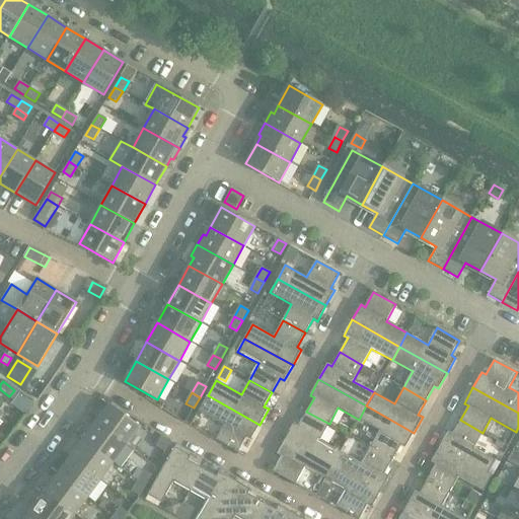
[(260,425),(208,395),(199,411),(224,425),(216,440),(238,452),(246,438),(250,440),(260,425)]
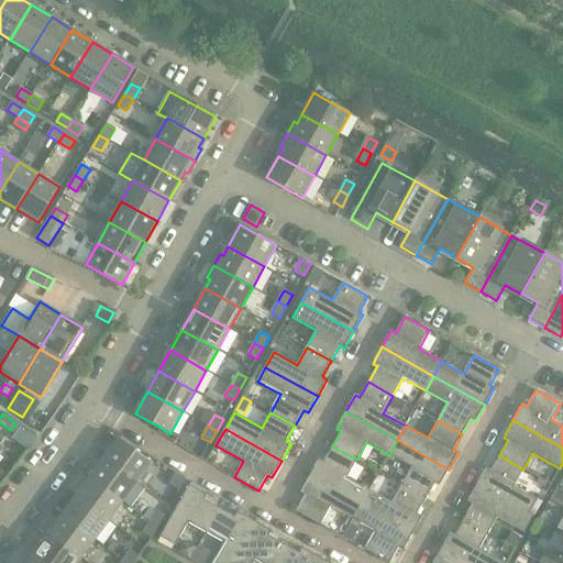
[(119,438),(105,457),(138,483),(152,463),(119,438)]
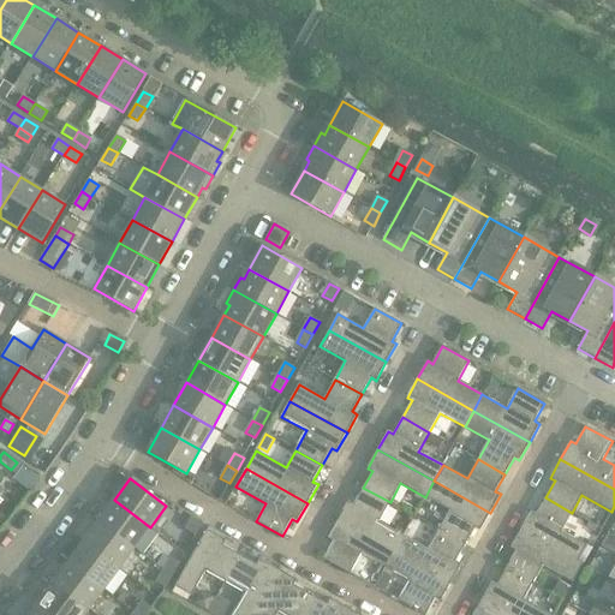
[(434,481),(425,497),(449,511),(439,530),(466,545),(475,527),(481,531),(490,513),(434,481)]
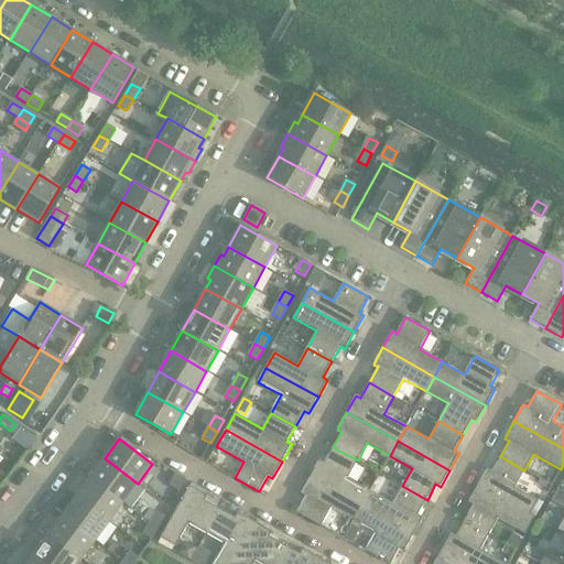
[(320,459),(311,477),(362,506),(370,491),(348,478),(358,461),(333,447),(325,463),(320,459)]
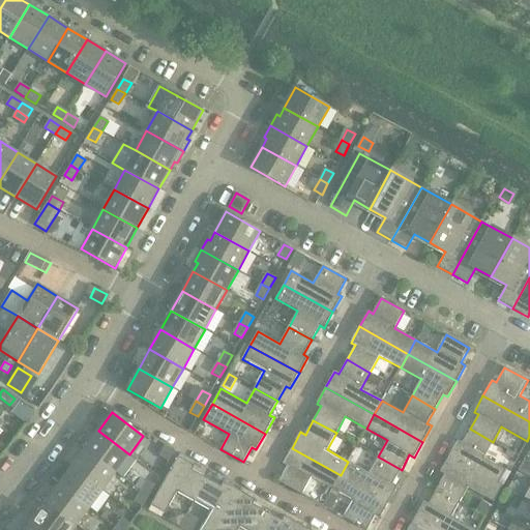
[(458,441),(449,457),(498,483),(499,483),(506,470),(484,458),(493,442),(470,429),(463,443),(458,441)]
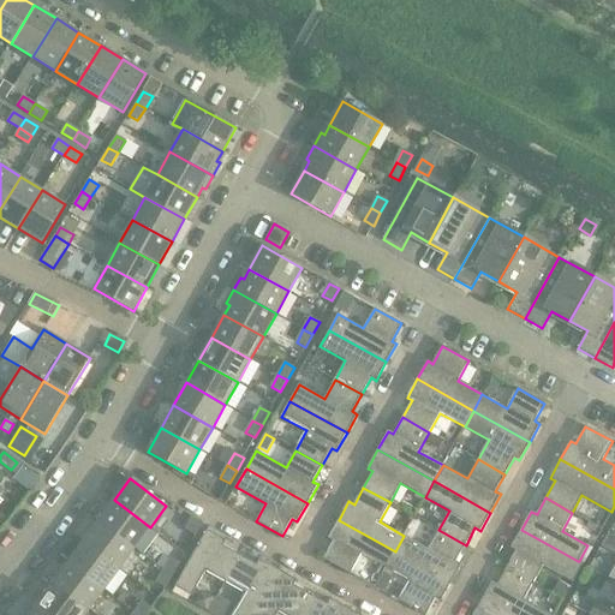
[(114,500),(99,521),(135,548),(150,527),(114,500)]
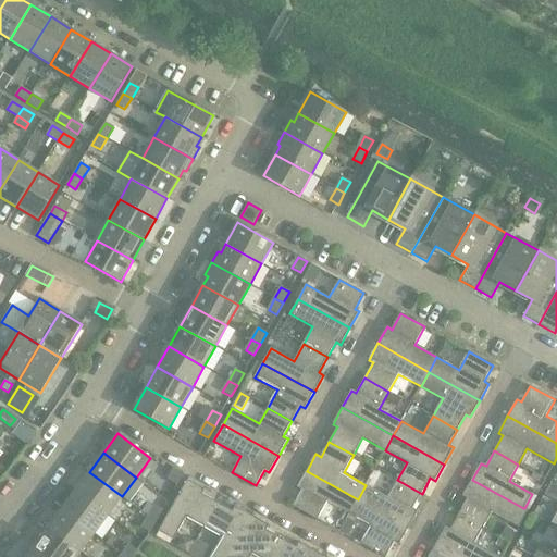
[(169,480),(177,485),(184,473),(175,469),(169,480)]
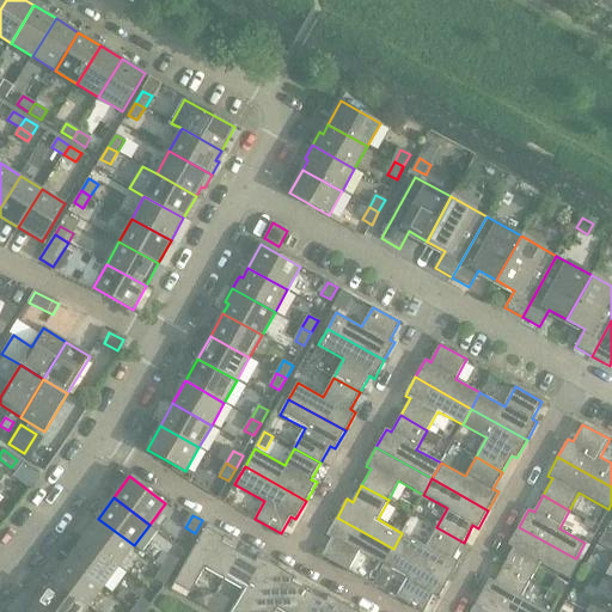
[(393,549),(337,518),(326,536),(331,538),(322,556),(349,571),(360,551),(384,564),(393,549)]
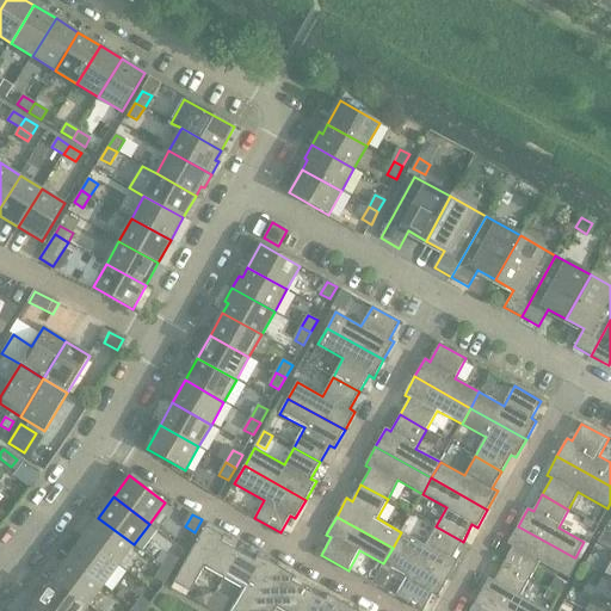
[(98,518),(82,538),(118,566),(134,544),(98,518)]
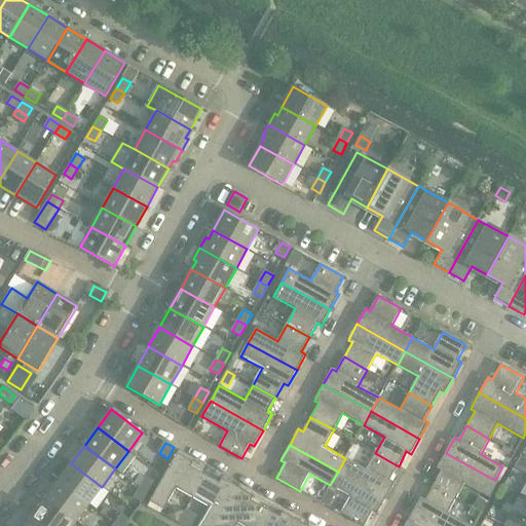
[(176,488),(192,497),(205,475),(191,466),(193,462),(177,453),(150,501),(164,510),(176,488)]
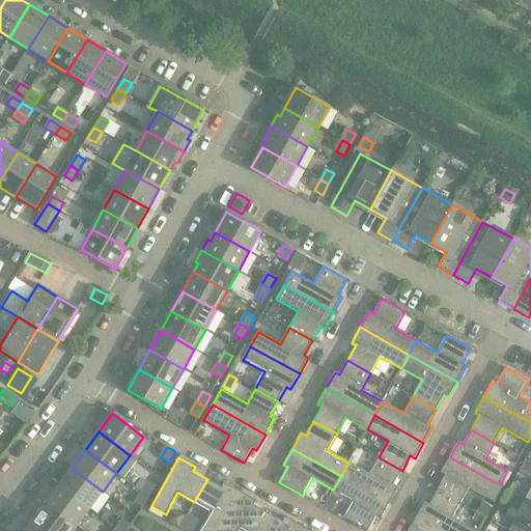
[(348,463),(341,476),(389,503),(398,487),(394,485),(402,471),(379,457),(369,474),(348,463)]
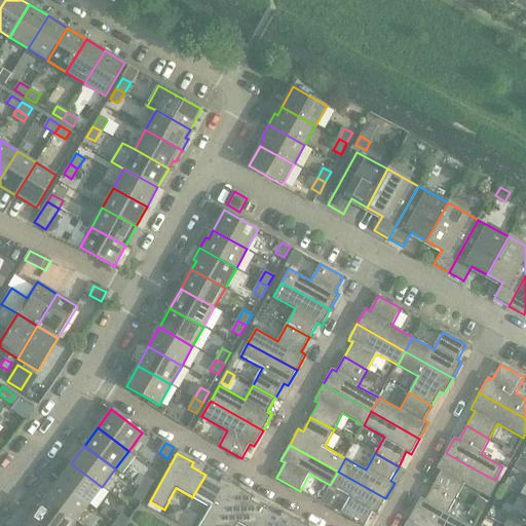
[(441,472),(434,486),(456,498),(464,484),(490,498),(498,483),(498,482),(495,480),(494,480),(446,453),(437,468),(441,472)]
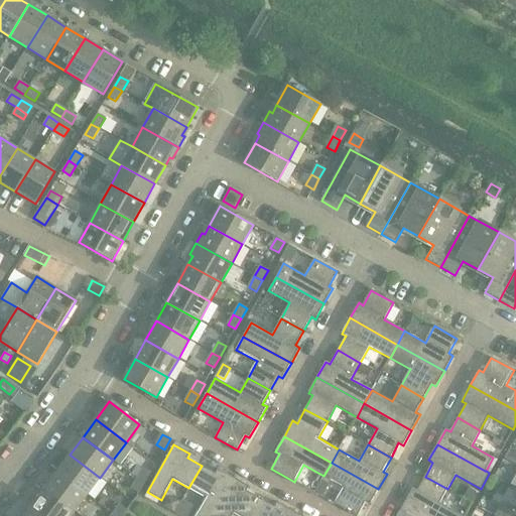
[(70,455),(56,473),(87,495),(100,478),(70,455)]
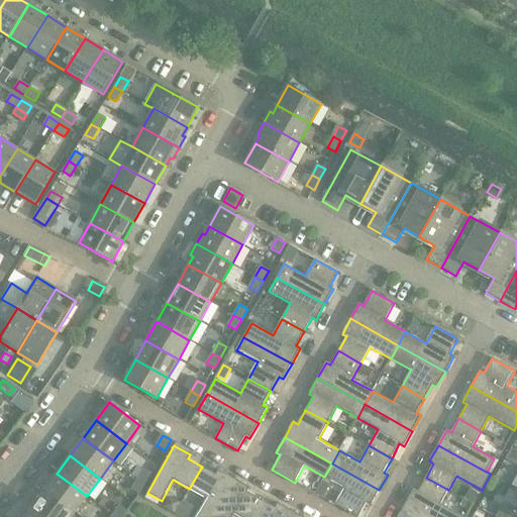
[(332,463),(324,477),(344,489),(335,505),(355,516),(357,516),(367,503),(371,505),(379,490),(332,463)]
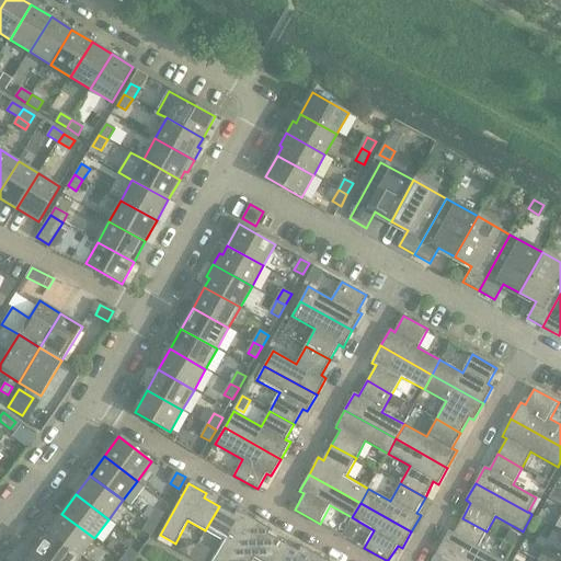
[(219,506),(205,530),(222,540),(210,560),(230,560),(254,519),(237,510),(235,515),(219,506)]
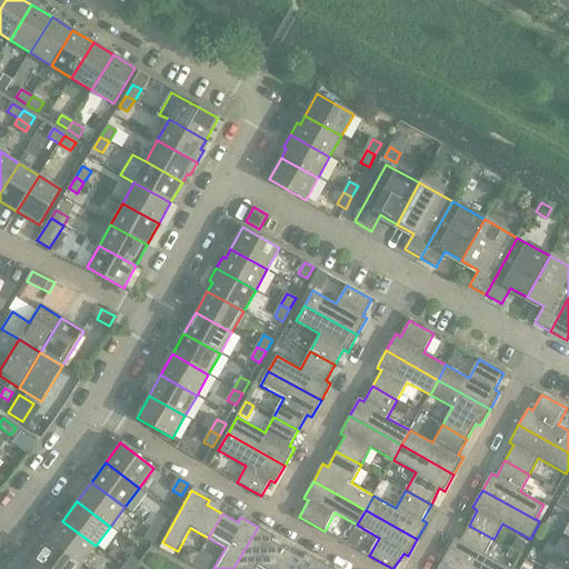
[(158,516),(151,528),(160,532),(167,521),(158,516)]
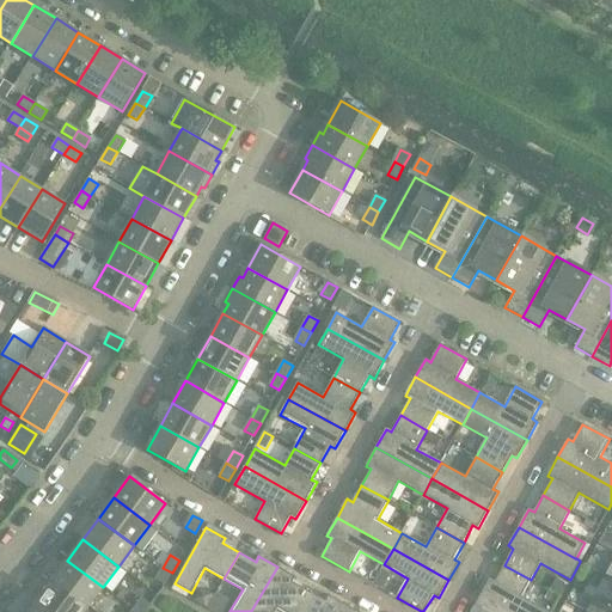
[(67,561),(51,581),(87,607),(103,587),(67,561)]
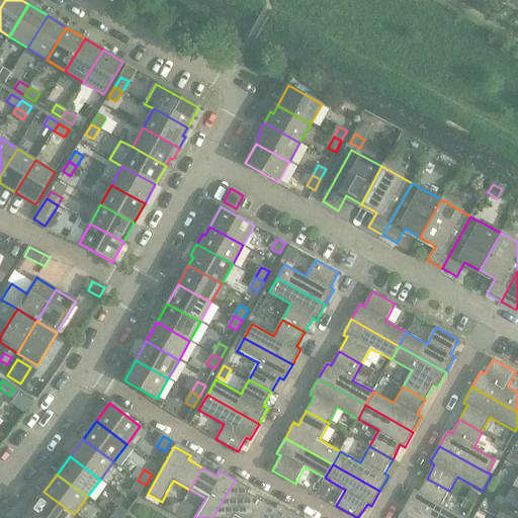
[(415,490),(406,506),(428,517),(464,517),(441,505),(449,491),(427,479),(419,493),(415,490)]
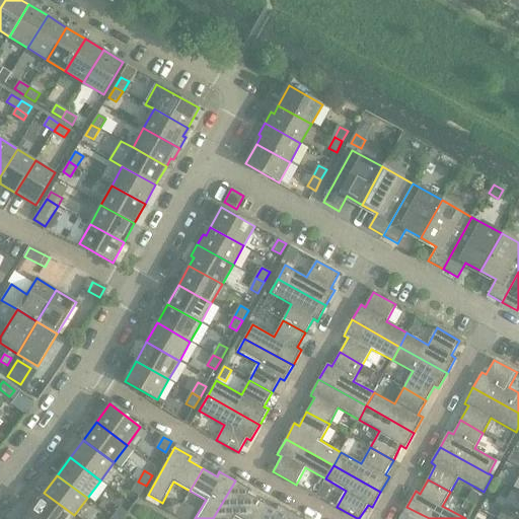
[(213,518),(233,518),(235,516),(240,518),(251,518),(263,502),(248,494),(250,489),(235,480),(213,518)]
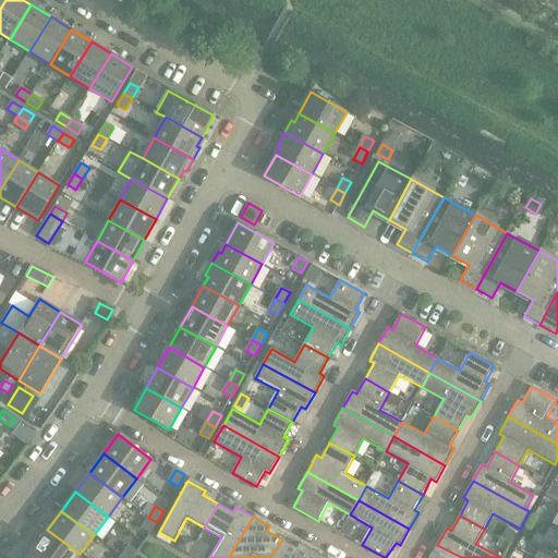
[(157,522),(148,518),(143,529),(150,533),(157,522)]
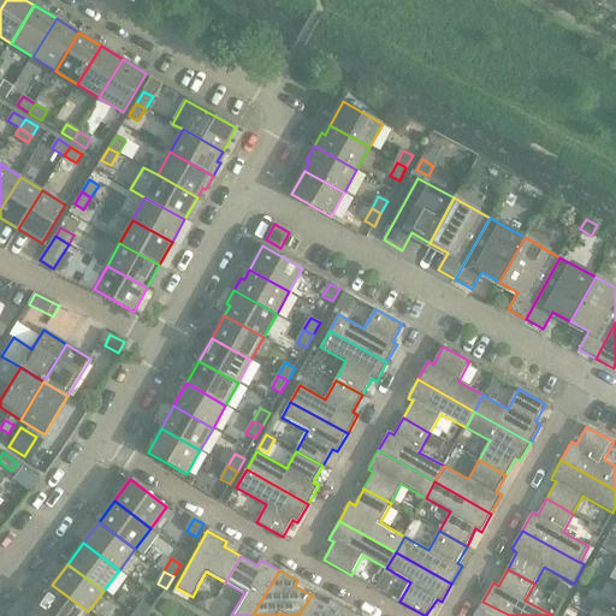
[(384,573),(377,587),(385,592),(394,578),(384,573)]
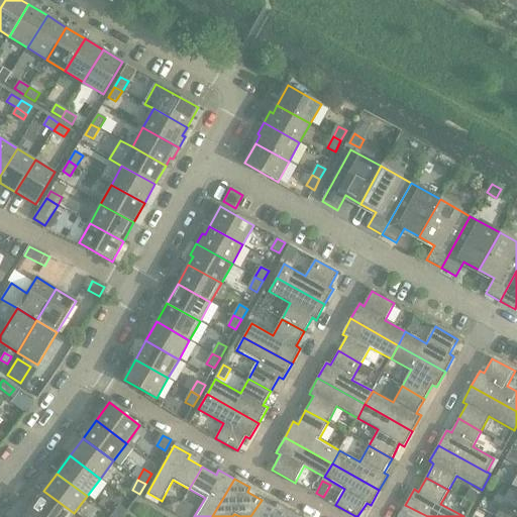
[(472,489),(467,498),(475,502),(480,494),(472,489)]
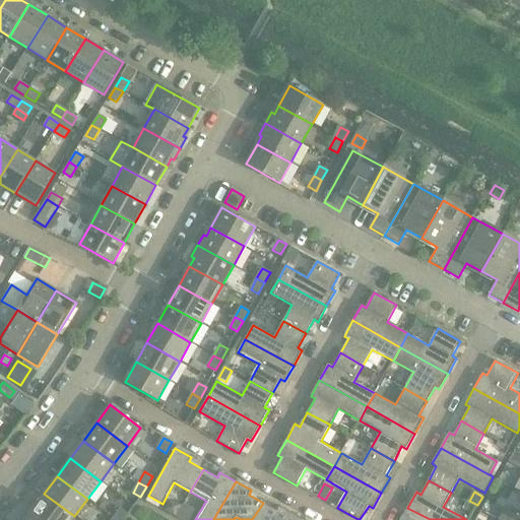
[(36,499),(28,509),(43,519),(71,519),(74,516),(44,494),(39,501),(36,499)]
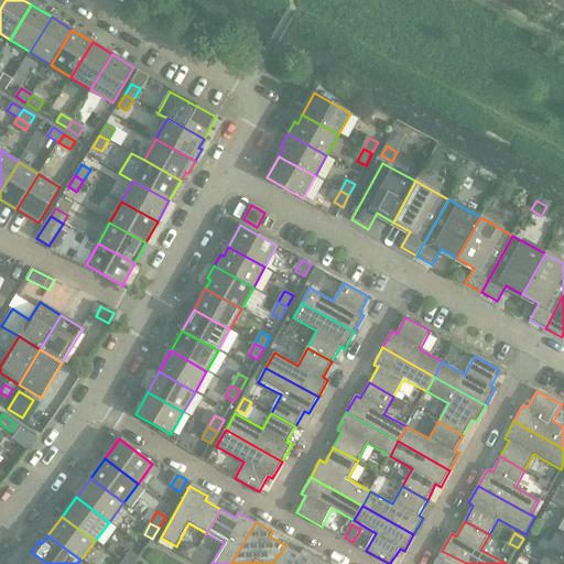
[(181,546),(177,553),(191,560),(196,549),(190,544),(181,546)]
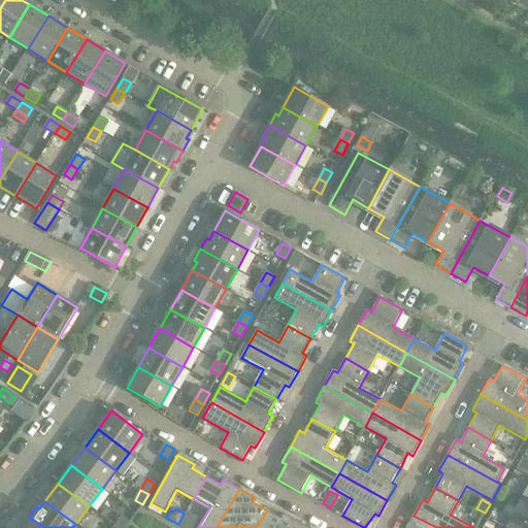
[(474,509),(471,517),(480,522),(484,515),(474,509)]
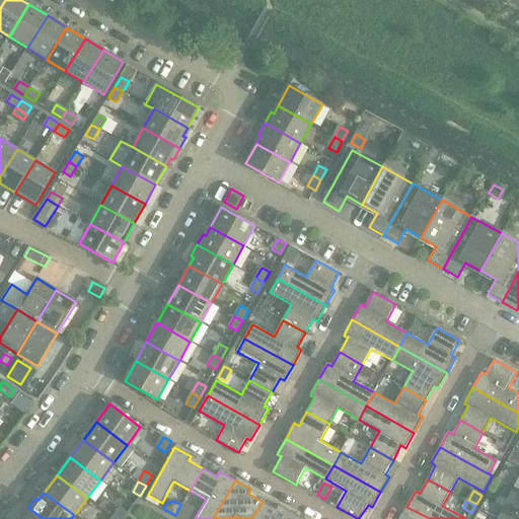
[(183,502),(176,516),(181,518),(188,518),(195,508),(183,502)]
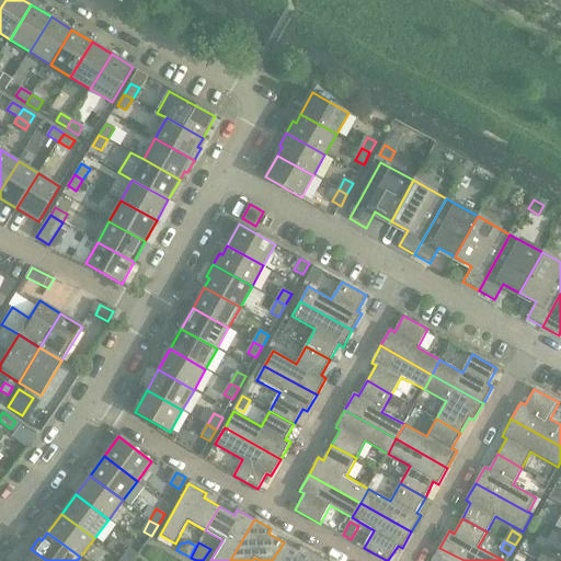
[(284,542),(272,560),(315,560),(318,556),(301,546),(299,550),(284,542)]
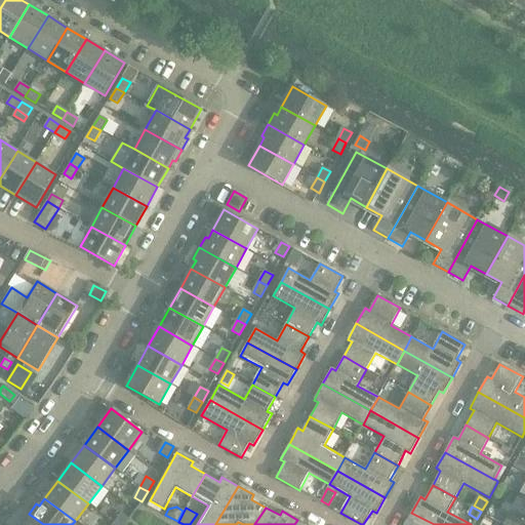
[(122,513),(115,523),(117,524),(124,524),(129,519),(122,513)]
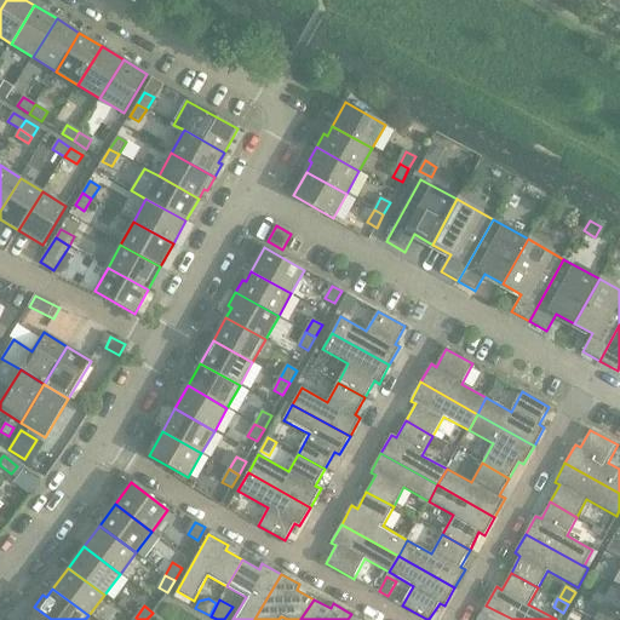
[(512,619),(486,606),(477,619),(512,619)]
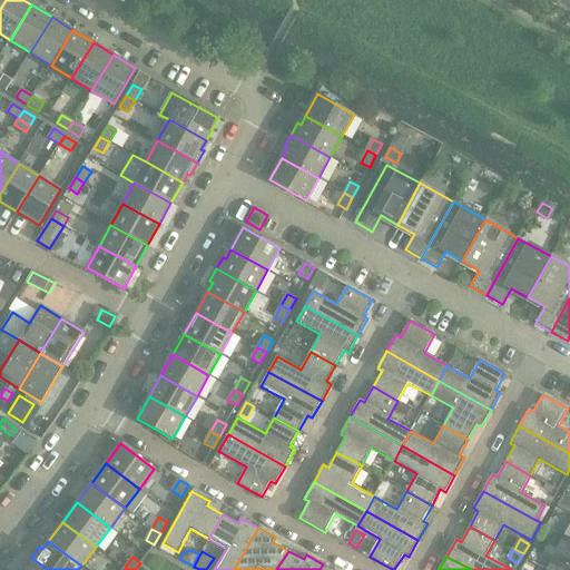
[(23,569),(47,569),(31,558),(22,569),(23,569)]
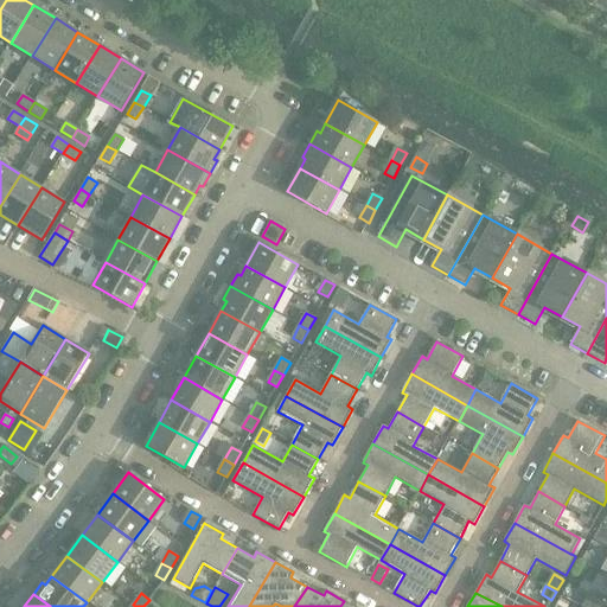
[(594,596),(587,606),(606,606),(606,601),(606,604),(594,596)]
